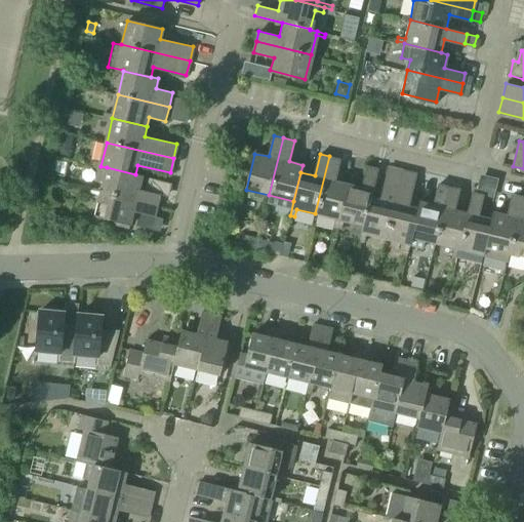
[(339,159),(329,156),(315,213),(334,218),(332,227),(337,228),(348,184),(334,181),(339,159)]
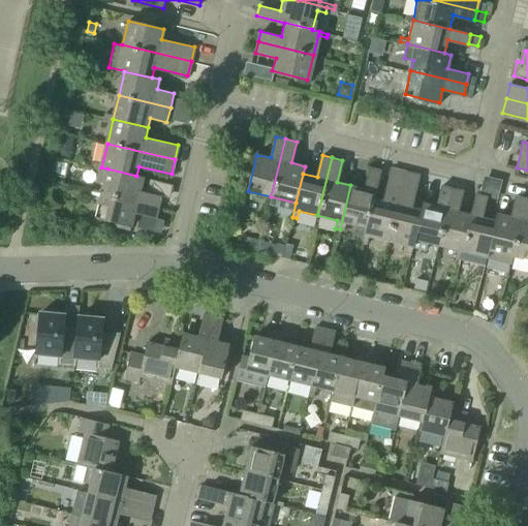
[(350,185),(340,229),(345,230),(347,222),(365,227),(364,234),(365,235),(374,198),(373,198),(380,169),(370,166),(365,189),(350,185)]
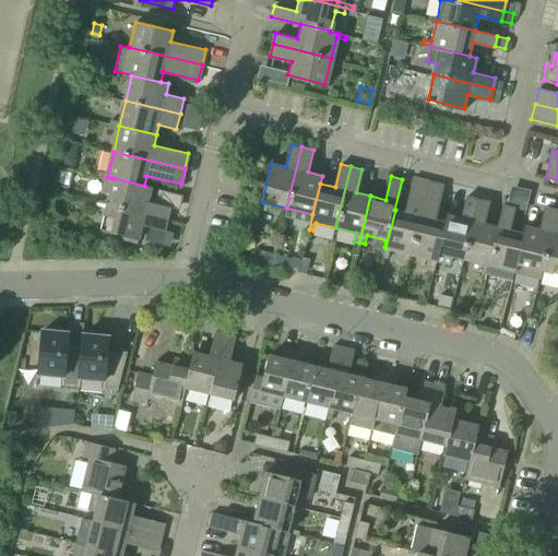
[(395,210),(386,248),(383,257),(389,258),(391,249),(411,253),(428,181),(414,177),(406,212),(395,210)]
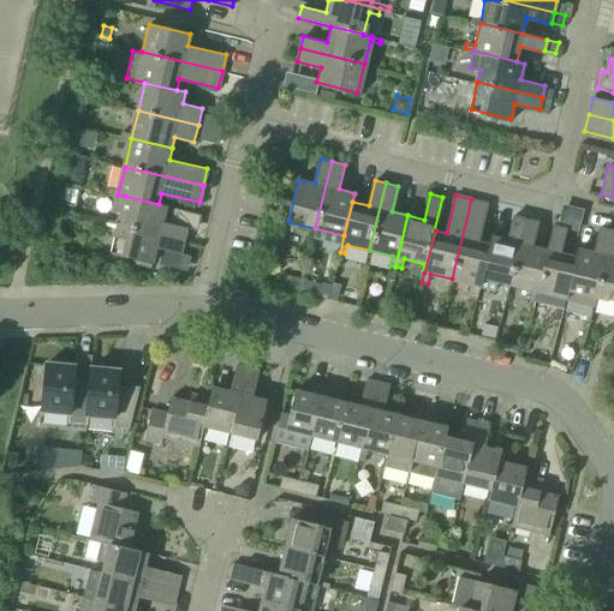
[(159,204),(125,196),(119,225),(185,239),(188,228),(164,222),(167,207),(159,204)]
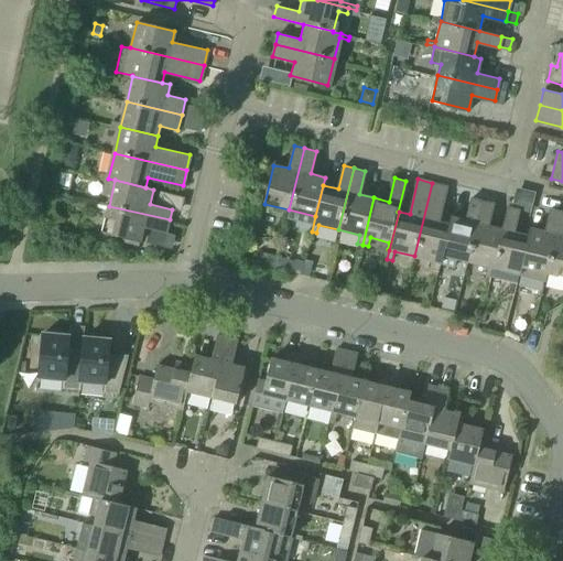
[(432,183),(414,256),(435,261),(433,270),(437,272),(440,262),(450,224),(439,222),(447,186),(432,183)]
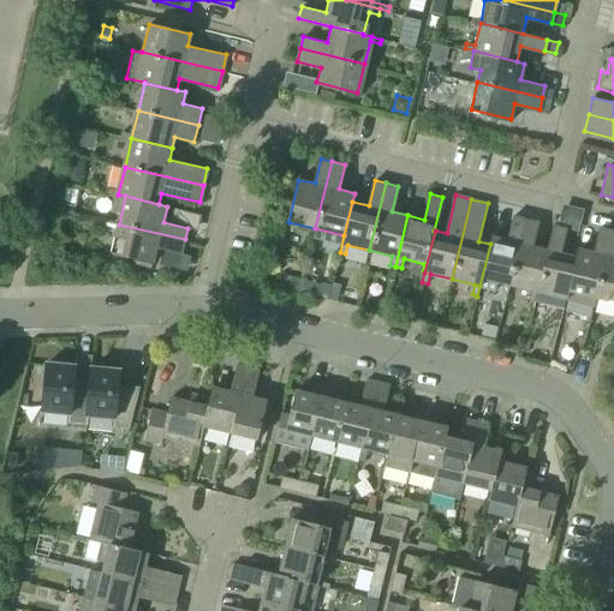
[(490,244),(480,286),(496,289),(499,280),(510,282),(526,217),(514,214),(508,240),(493,237),(490,244)]
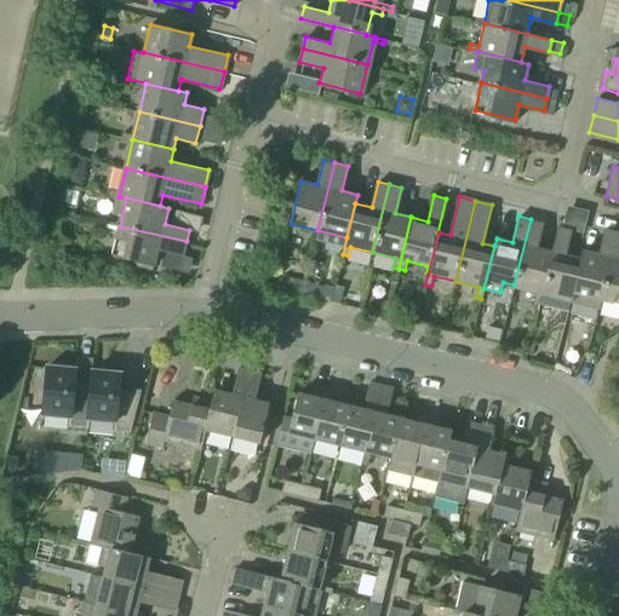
[(542,222),(531,219),(514,285),(538,291),(536,300),(540,300),(552,251),(536,246),(542,222)]
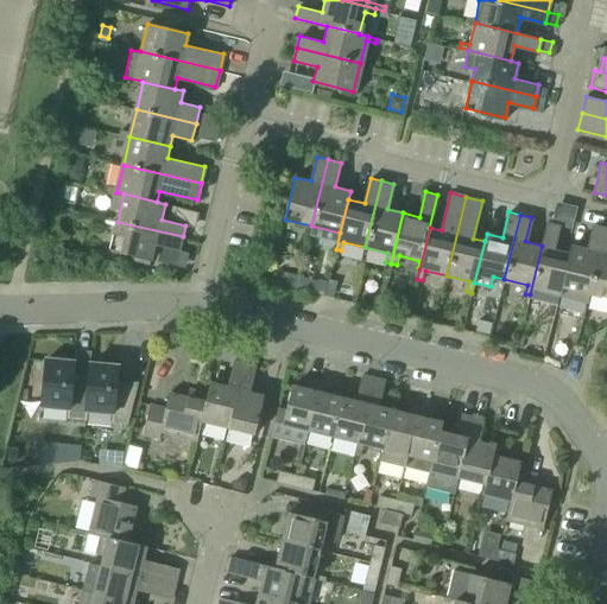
[(606,220),(605,226),(586,299),(587,300),(588,292),(606,296),(606,220)]
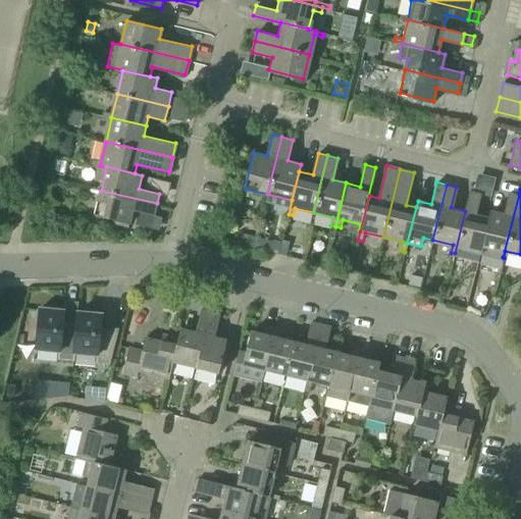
[(157,203),(101,191),(95,215),(131,223),(134,210),(154,214),(157,203)]
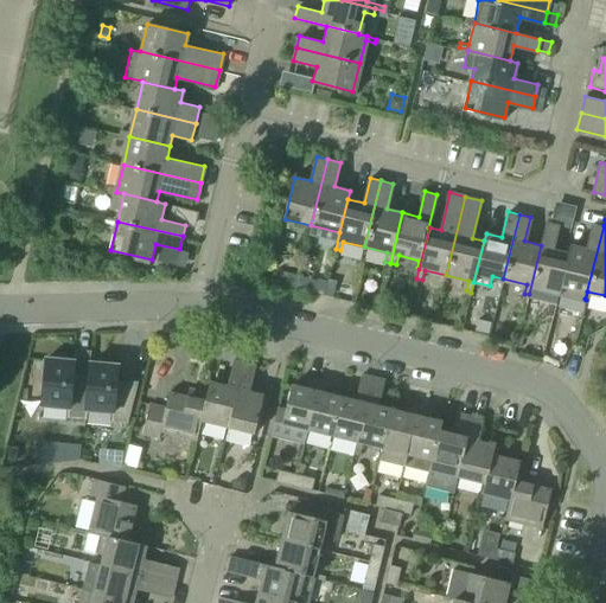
[(547,222),(541,245),(529,294),(555,301),(557,293),(568,251),(554,248),(560,225),(547,222)]
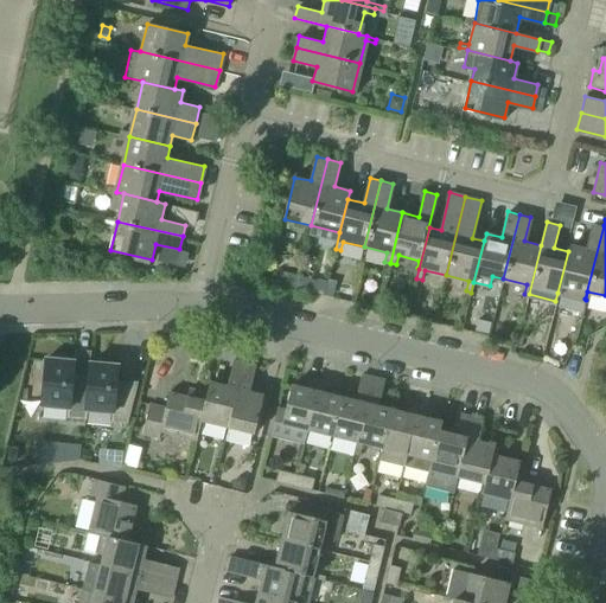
[(569,251),(568,251),(557,293),(585,299),(604,225),(593,223),(587,248),(571,243),(569,251)]
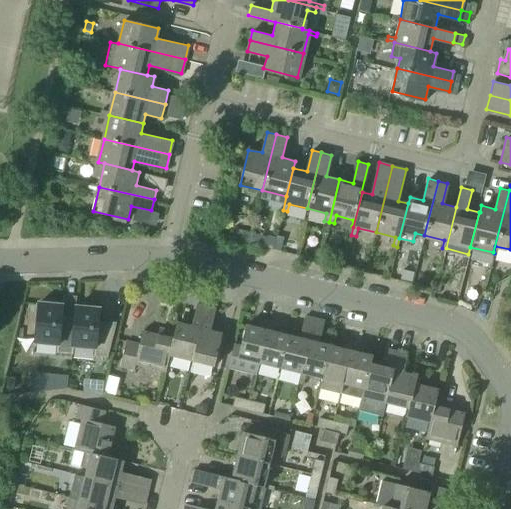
[(237,239),(249,242),(252,231),(240,228),(237,239)]
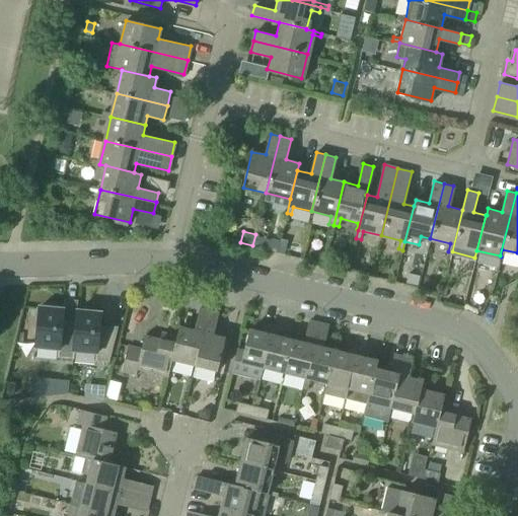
[(252,245),(276,251),(279,238),(271,236),(270,238),(255,235),(252,245)]
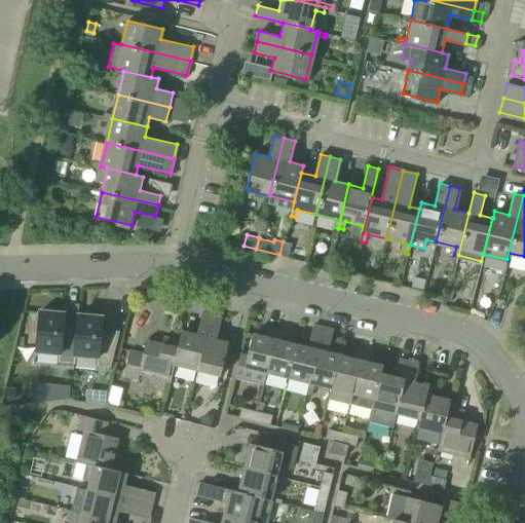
[(414,276),(411,287),(423,289),(425,278),(414,276)]
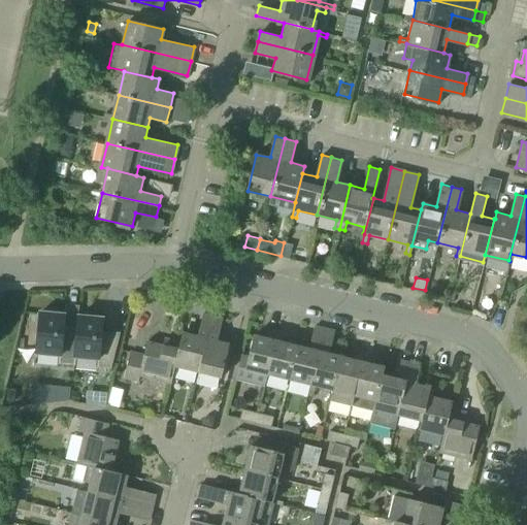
[(67,309),(41,307),(38,350),(62,352),(62,360),(77,361),(81,310),(80,310),(79,323),(66,322),(67,309)]
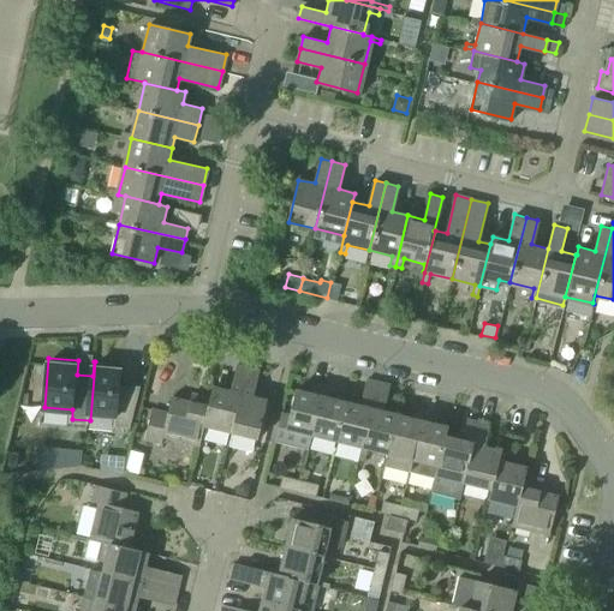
[(124,364),(95,361),(90,420),(91,420),(93,411),(118,413),(118,423),(136,424),(145,381),(123,378),(124,364)]
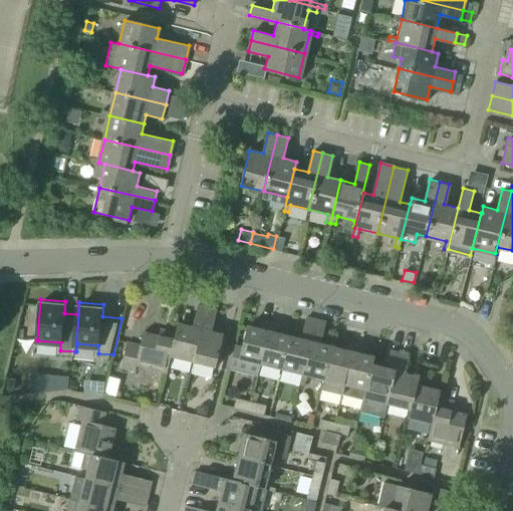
[(176,332),(171,355),(195,361),(207,306),(198,304),(193,326),(178,322),(176,332)]
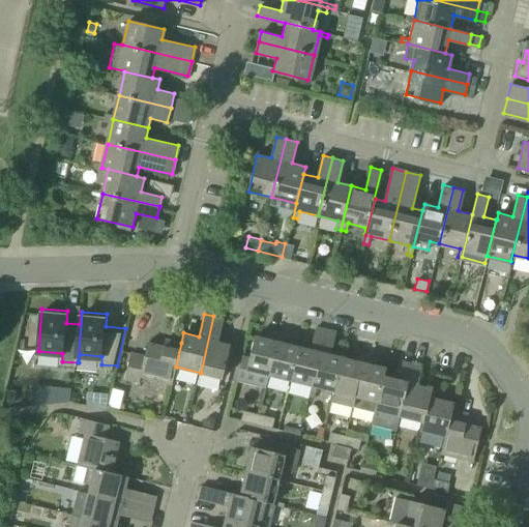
[(224,318),(213,316),(201,373),(222,377),(230,344),(218,341),(224,318)]
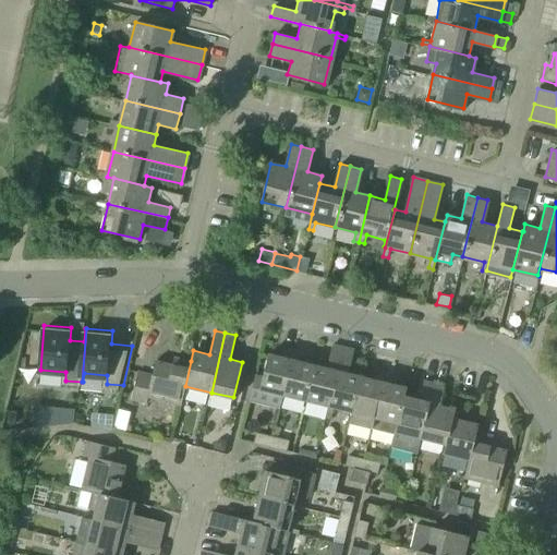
[(326,366),(314,364),(305,399),(328,405),(342,346),(333,344),(326,366)]
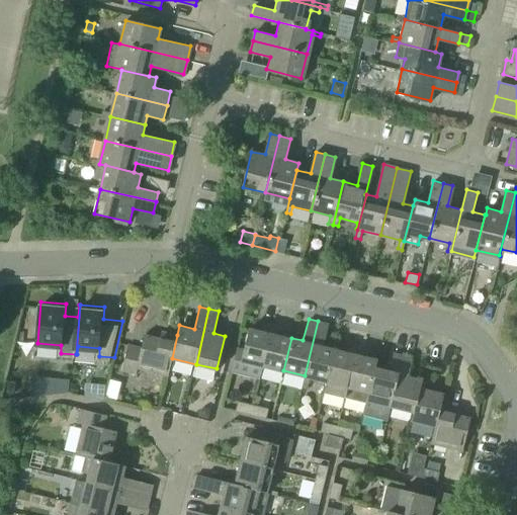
[(318,321),(305,375),(326,380),(334,348),(323,345),(328,324),(318,321)]
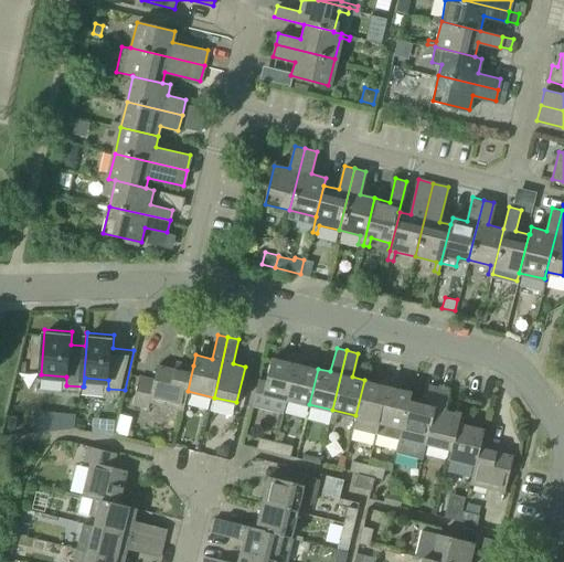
[(297,353),(289,351),(287,361),(272,357),(266,380),(258,379),(252,404),(284,412),(286,399),(297,353)]
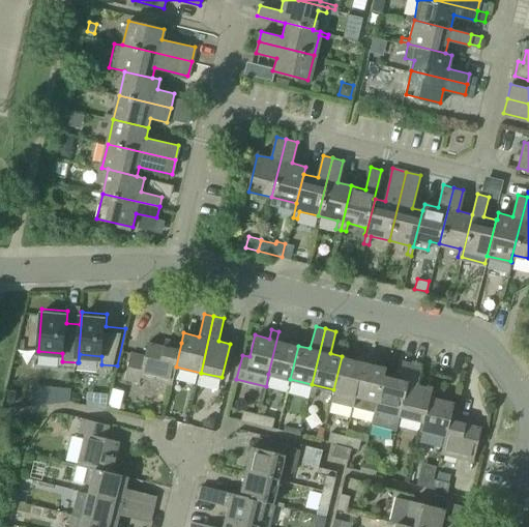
[(278,331),(268,374),(290,379),(298,346),(285,342),(287,332),(278,331)]
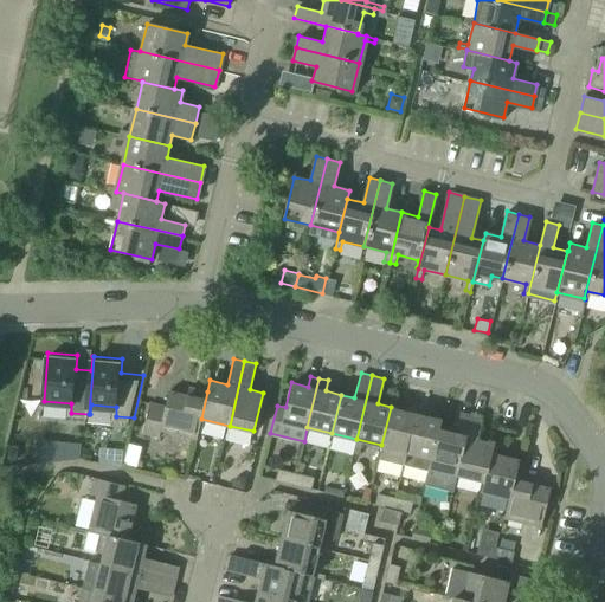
[(207,392),(190,387),(187,395),(169,390),(166,406),(150,402),(142,432),(159,437),(161,429),(197,438),(201,419),(207,392)]
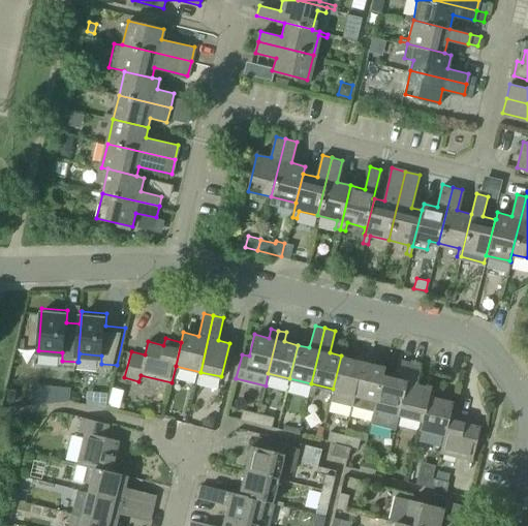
[(341,356),(333,389),(333,390),(330,400),(351,406),(365,351),(358,349),(354,359),(341,356)]
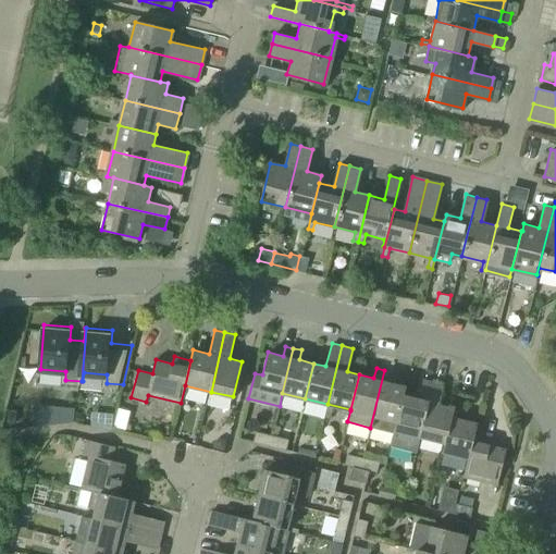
[(384,370),(370,428),(394,433),(404,395),(406,386),(391,382),(393,372),(384,370)]
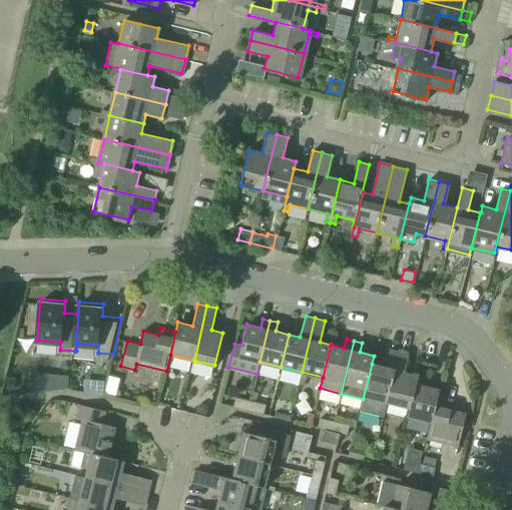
[(372,364),(363,399),(361,410),(383,416),(386,403),(399,351),(390,349),(385,367),(372,364)]
